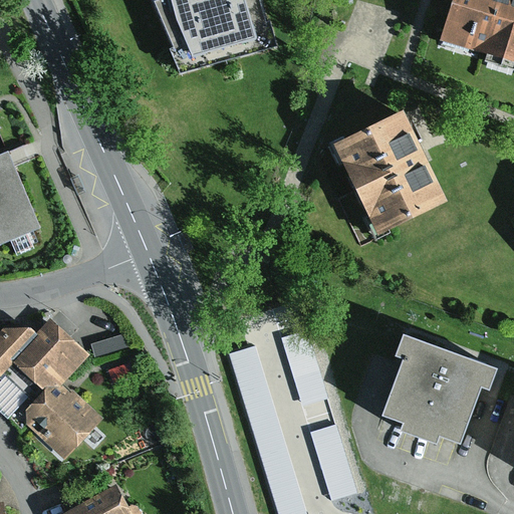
[(151,0),(170,44),(167,46),(177,69),(274,43),(267,17),(263,18),(258,0),(151,0)]
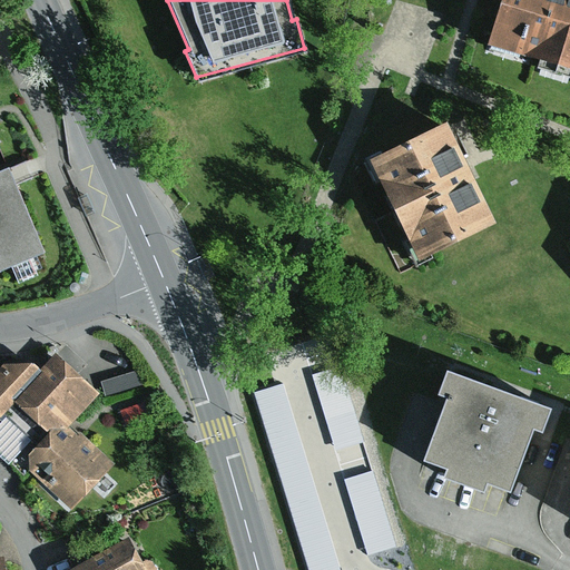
[(569,0),(499,0),(484,49),(569,76),(569,0)]
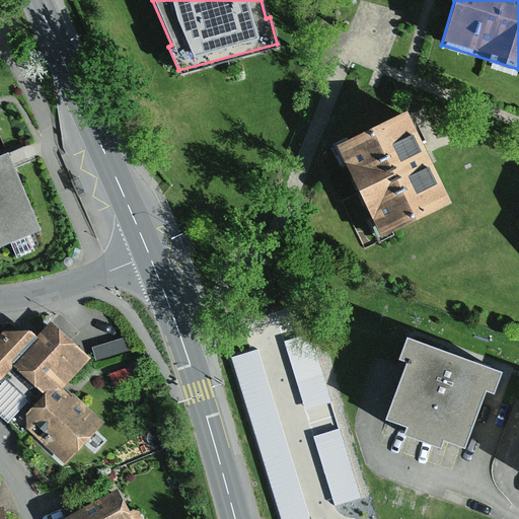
[(402,114),(334,149),(381,241),(450,206),(421,150),(402,114)]
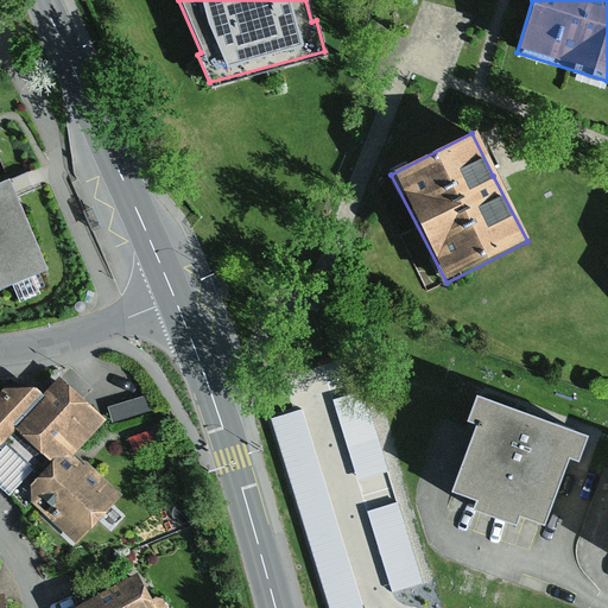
[(0,291),(44,273),(8,190),(6,185),(0,187),(0,291)]
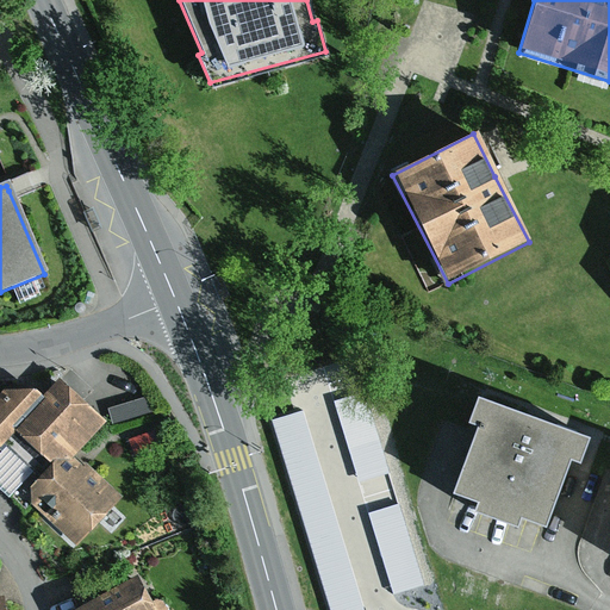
[(97,210),(85,215),(93,235),(105,229),(97,210)]
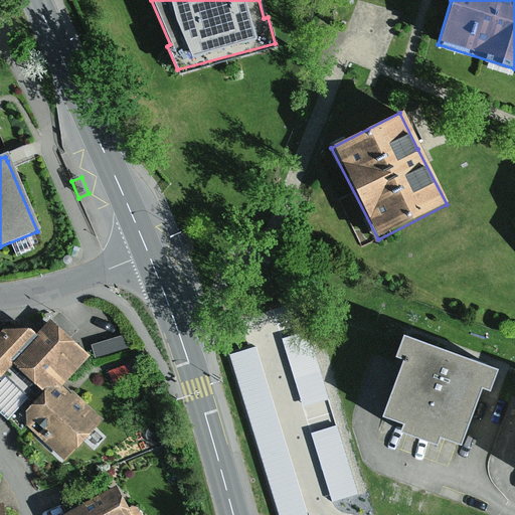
[(183,231),(174,234),(181,252),(190,249),(183,231)]
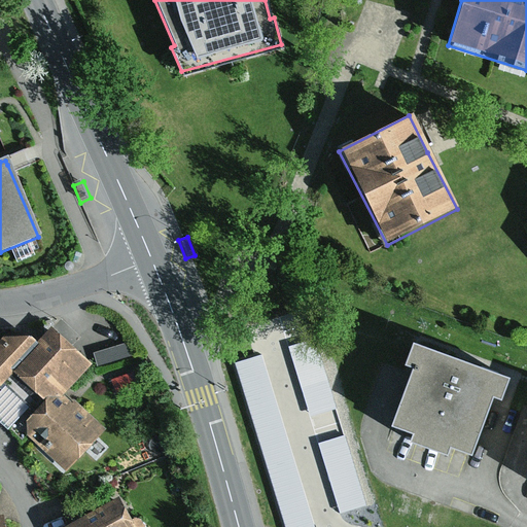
[(8,339),(0,347),(0,383),(3,387),(19,371),(51,402),(64,390),(70,395),(98,365),(58,326),(43,341),(40,339),(8,339)]
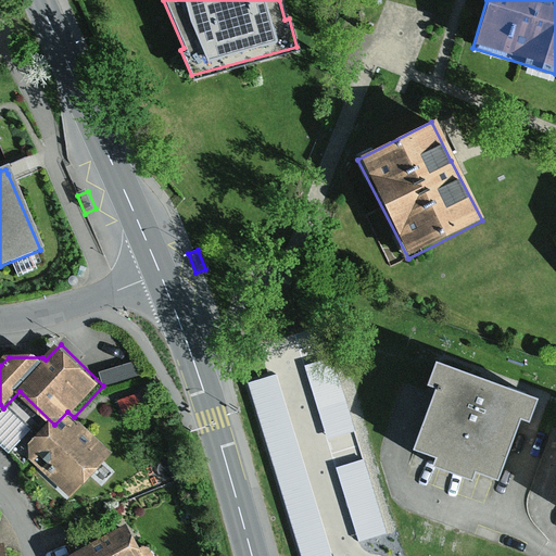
[(485,379),(432,361),(425,381),(433,384),(411,450),(433,457),(429,468),(467,481),(471,471),(494,479),(517,417),(527,420),(535,397),(485,379)]
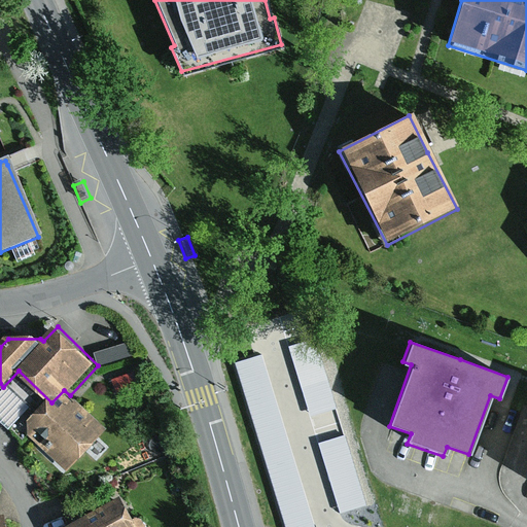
[(125,343),(96,351),(99,364),(129,356),(127,349),(125,343)]
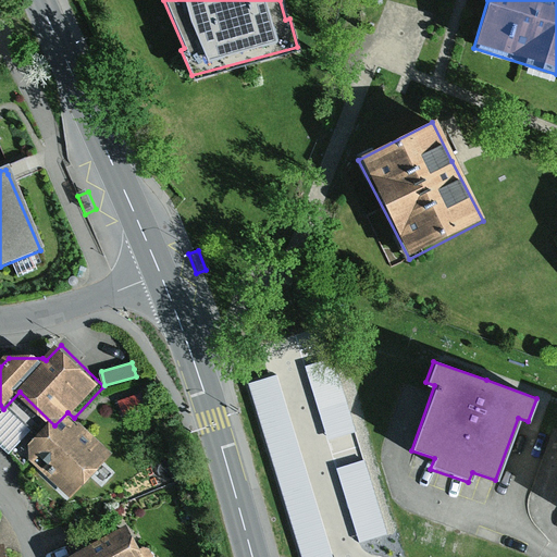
[(54,425),(20,392),(3,409),(0,412),(0,444),(20,462),(33,449),(54,425)]
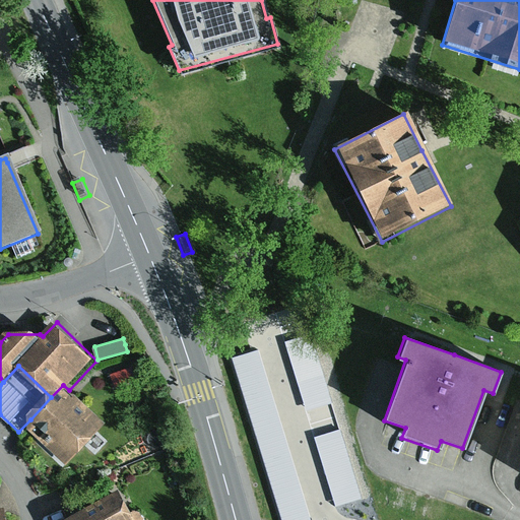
[(129,367),(107,374),(112,389),(134,382),(129,367)]
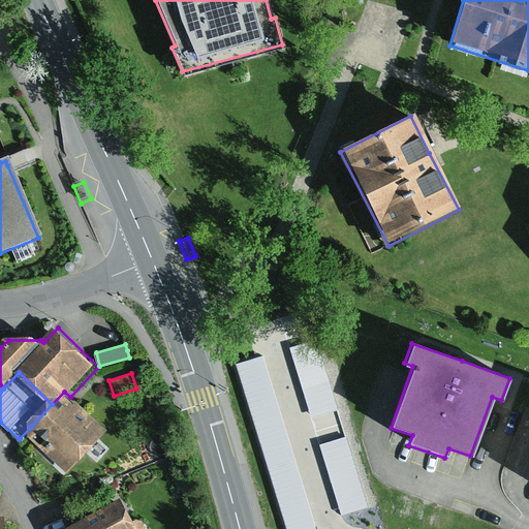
[(52,404),(31,427),(30,438),(70,475),(110,434),(74,400),(70,397),(64,392),(52,404)]
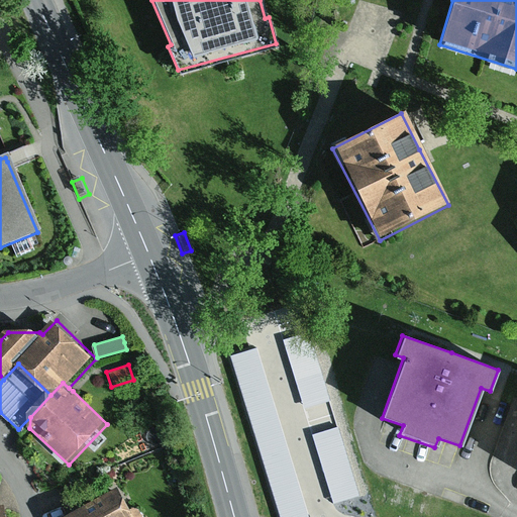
[(111,486),(56,516),(139,516),(134,508),(129,506),(123,509),(111,486)]
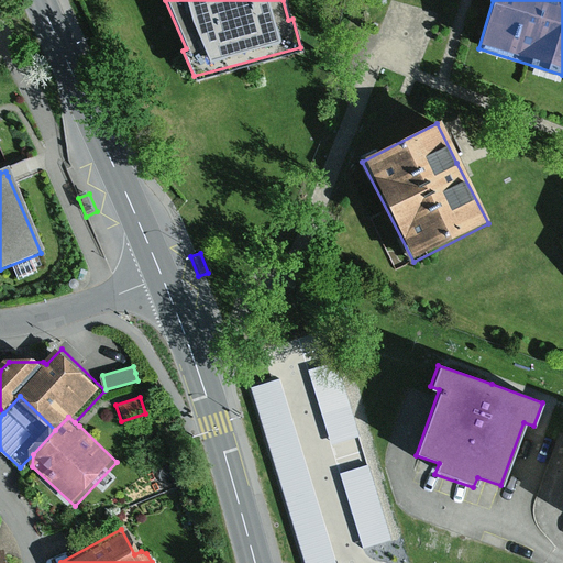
[(0,562),(13,562),(11,551),(0,552),(0,562)]
